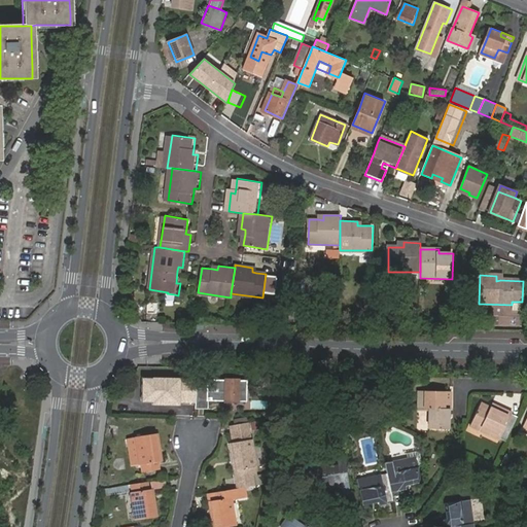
[(154,377),(144,376),(143,399),(153,400),(153,403),(181,405),(181,401),(182,377),(154,375),(154,377)]
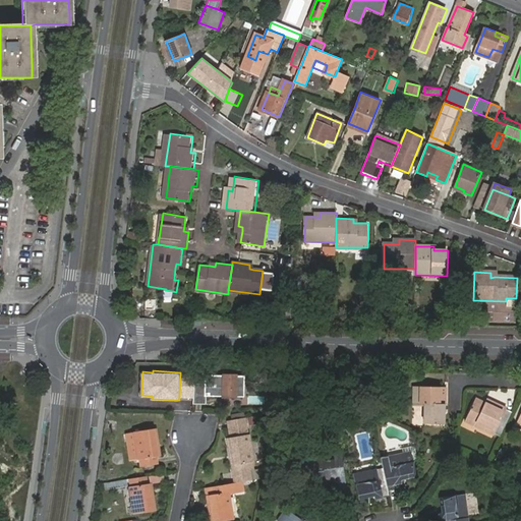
[(196,373),(180,372),(179,397),(194,398),(195,390),(195,385),(196,373)]
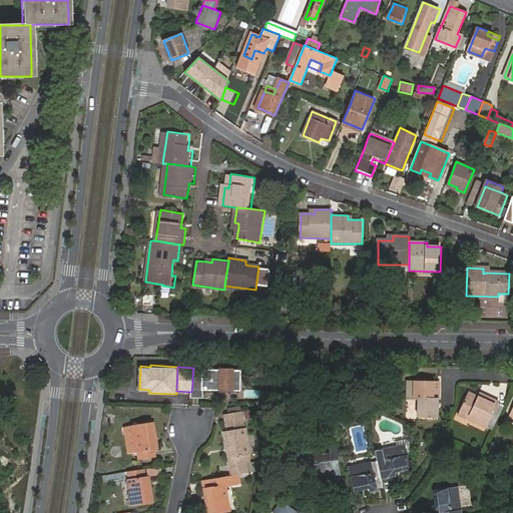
[(203,379),(202,390),(241,393),(243,373),(204,370),(203,379)]
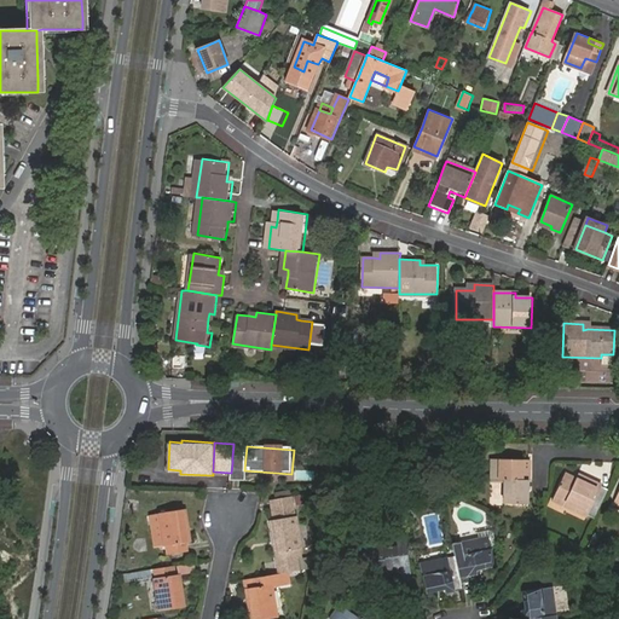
[(495,468),(496,457),(487,456),(486,478),(499,479),(502,479),(502,469),(495,468)]
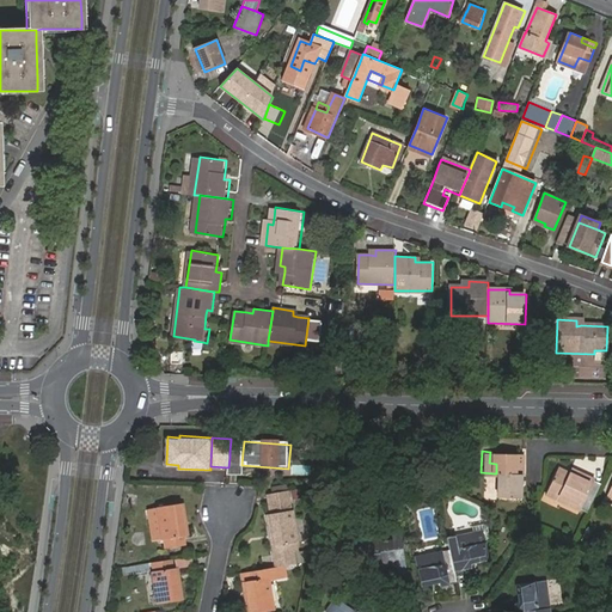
[(243,452),(230,452),(230,458),(228,467),(228,471),(242,472),(242,465),(243,452)]
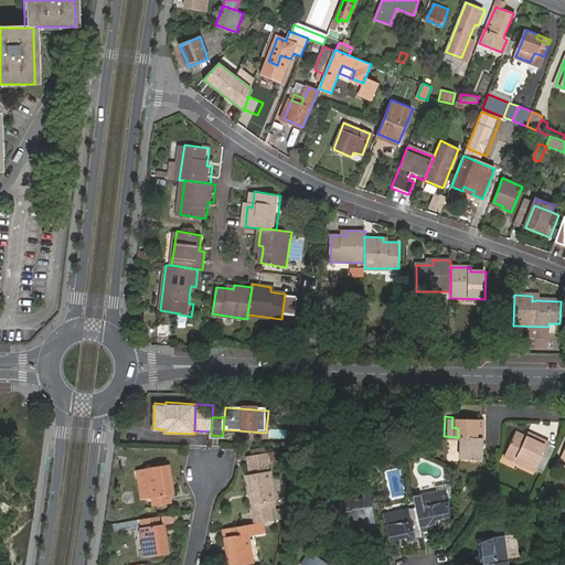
[(480,419),(452,417),(451,427),(458,428),(458,437),(456,437),(454,458),(476,459),(477,438),(479,438),(480,419)]
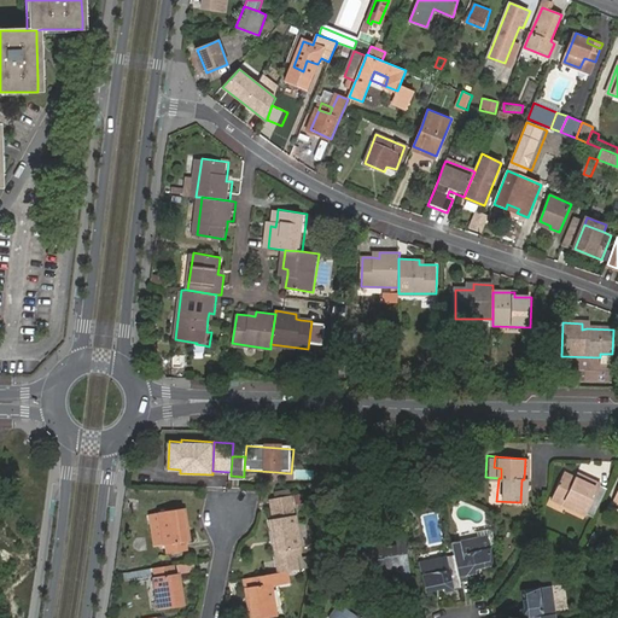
[(577,484),(571,481),(563,477),(551,505),(584,520),(599,488),(579,478),(577,484)]
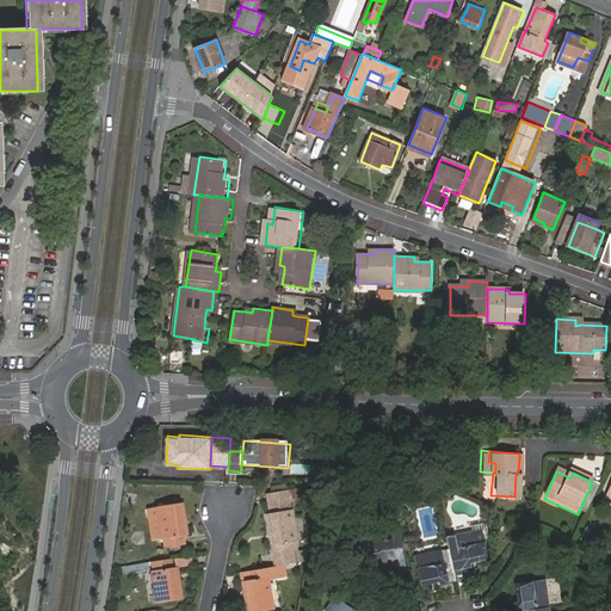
[(267,512),(275,566),(281,566),(283,565),(296,563),(294,551),(297,551),(296,541),(298,539),(294,508),(291,508),(289,489),(269,492),(272,511),(267,512)]
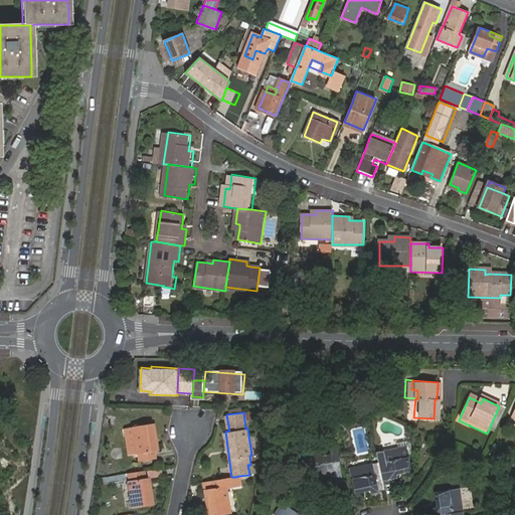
[(129,454),(139,452),(141,460),(156,457),(155,449),(158,449),(154,424),(125,430),(129,454)]
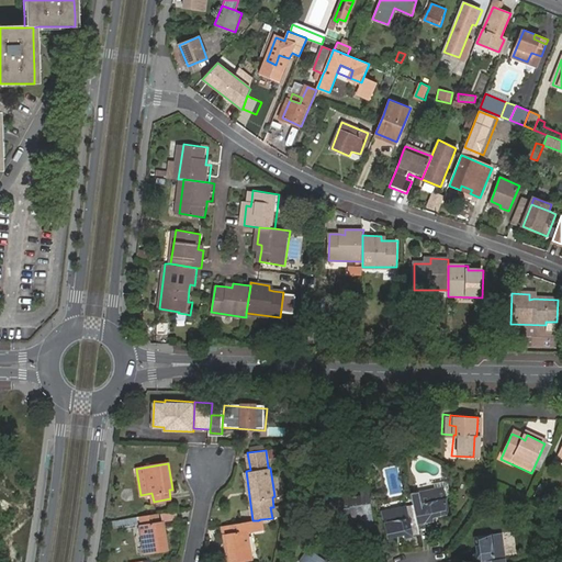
[(436,493),(414,496),(415,507),(419,527),(435,524),(434,520),(450,517),(446,495),(437,497),(436,493)]
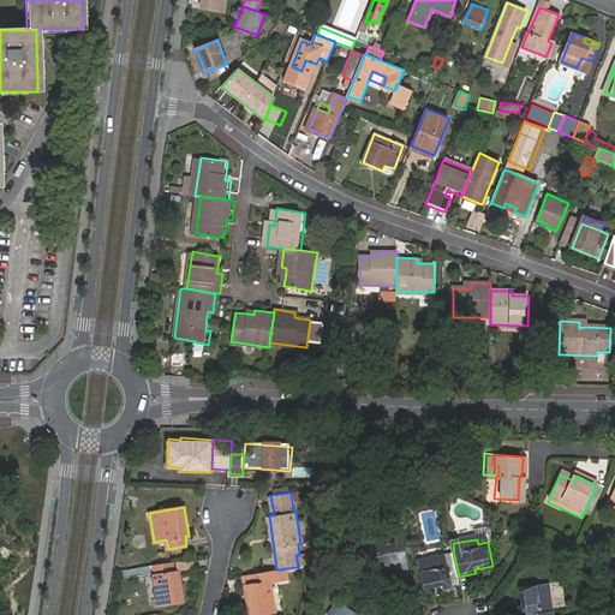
[(410,562),(406,541),(364,548),(369,569),(387,567),(387,571),(401,568),(400,563),(410,562)]
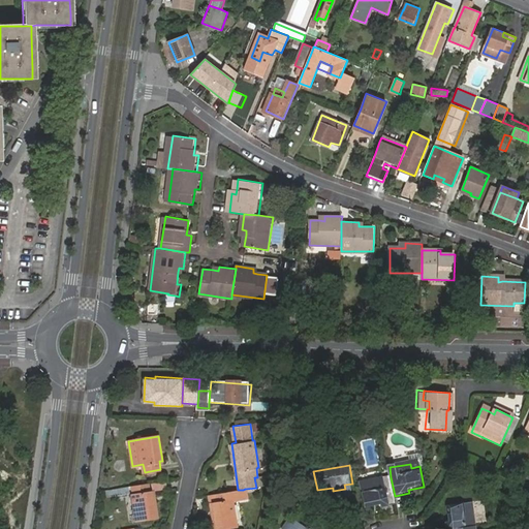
[(395,496),(391,477),(368,481),(369,487),(361,488),(365,508),(380,505),(381,509),(397,506),(395,496)]
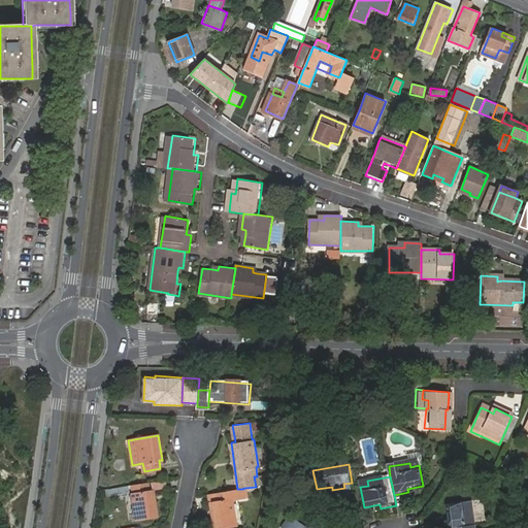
[(150,482),(132,484),(134,492),(132,493),(137,521),(159,517),(154,489),(151,490),(150,482)]
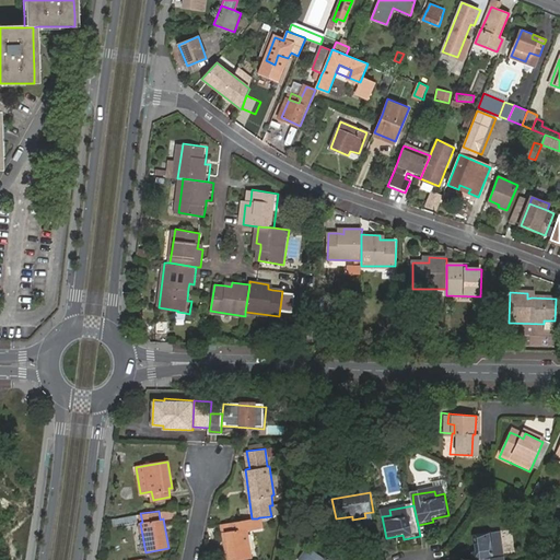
[(375,522),(373,512),(364,513),(365,517),(366,524),(375,522)]
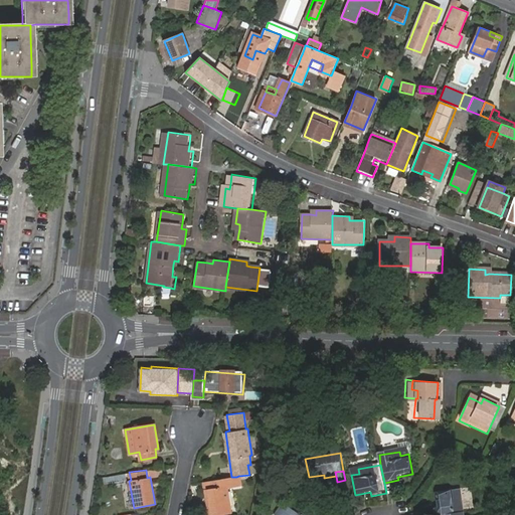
[(231,477),(202,481),(207,514),(210,514),(229,512),(225,487),(237,485),(236,477),(231,477)]
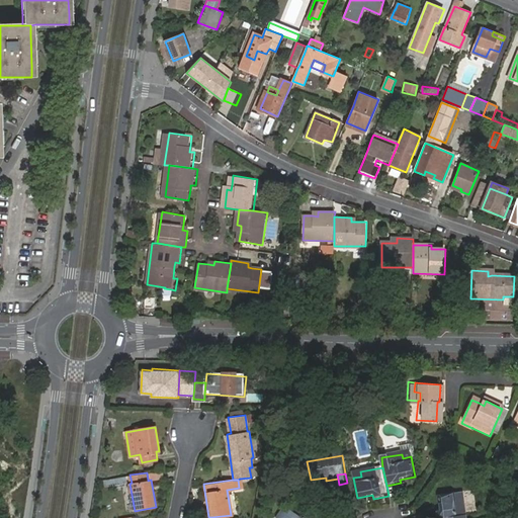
[(435,512),(436,517),(465,517),(462,501),(458,501),(456,493),(436,497),(439,511),(435,512)]
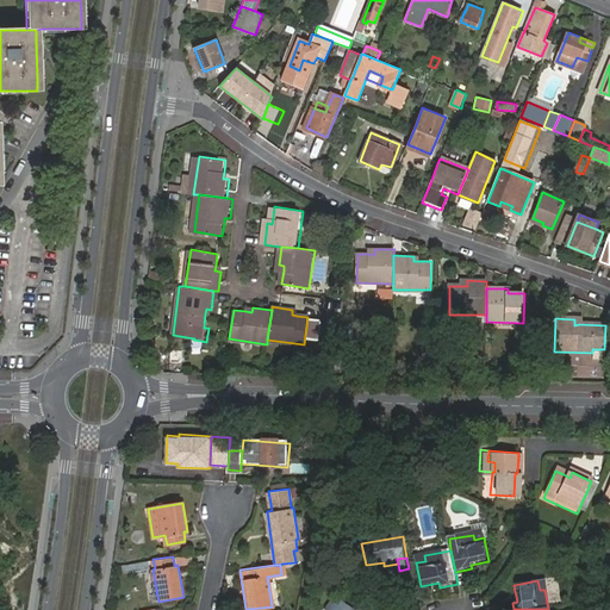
[(365,609),(360,607),(358,609),(336,595),(327,609),(329,609),(365,609)]
